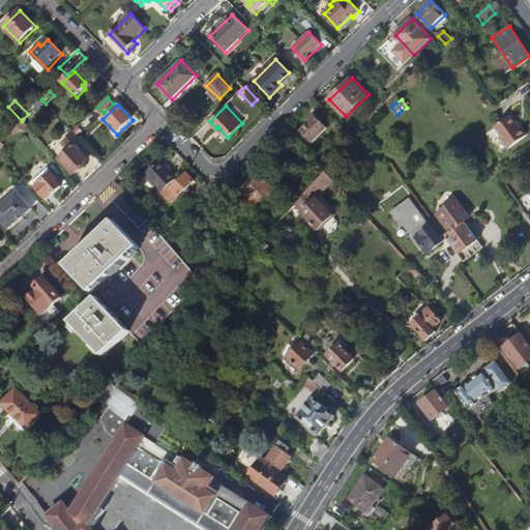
[(98,107),(93,112),(96,116),(98,113),(100,115),(102,112),(98,107)]
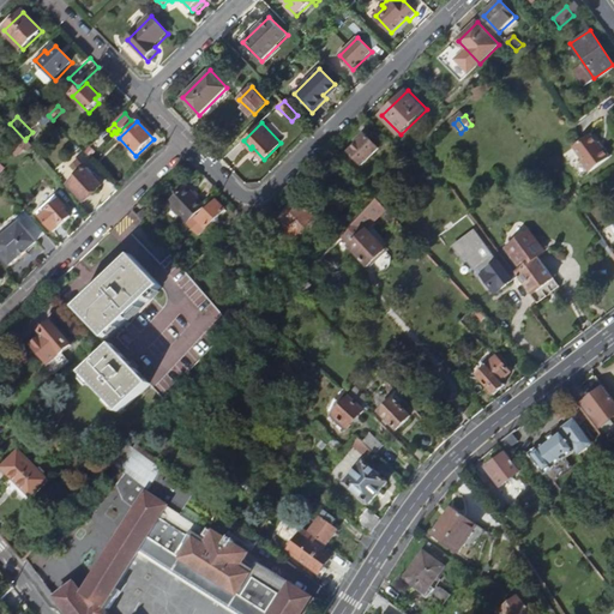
[(361,144),(353,151),(366,164),(381,149),(380,148),(385,143),(373,130),(368,134),(366,133),(359,142),(361,144)]
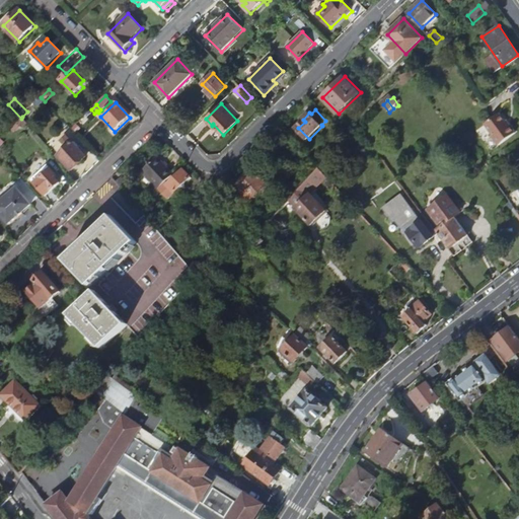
[(497,116),(483,125),(492,137),(490,138),(497,147),(513,135),(508,128),(506,129),(497,116)]
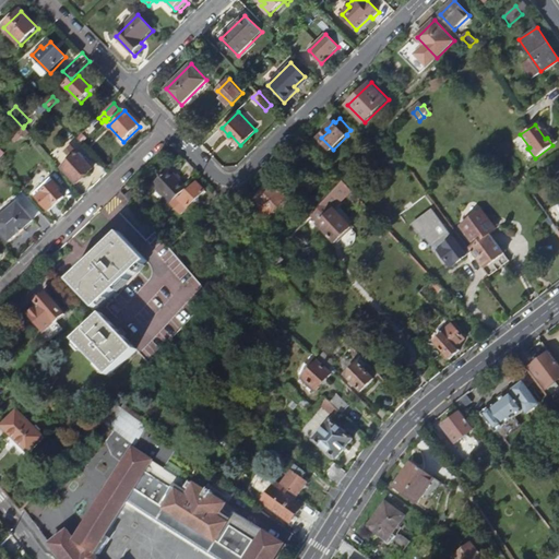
[(18,132),(22,138),(25,138),(30,133),(24,126),(23,128),(18,132)]
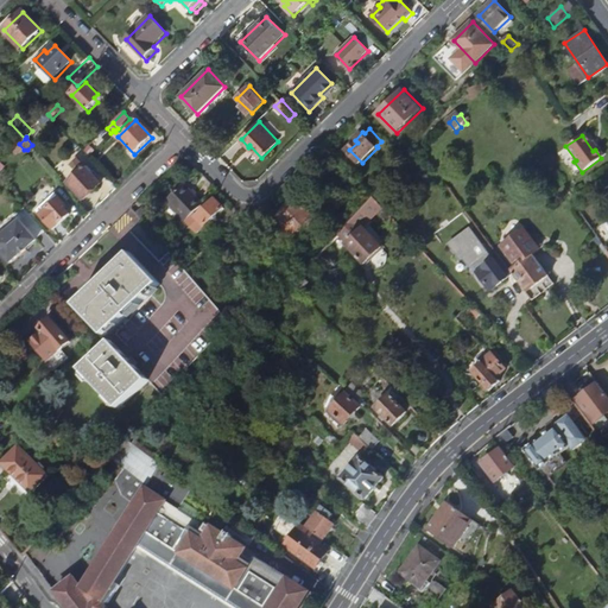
[(76,176),(68,184),(84,201),(101,185),(78,162),(70,170),(76,176)]
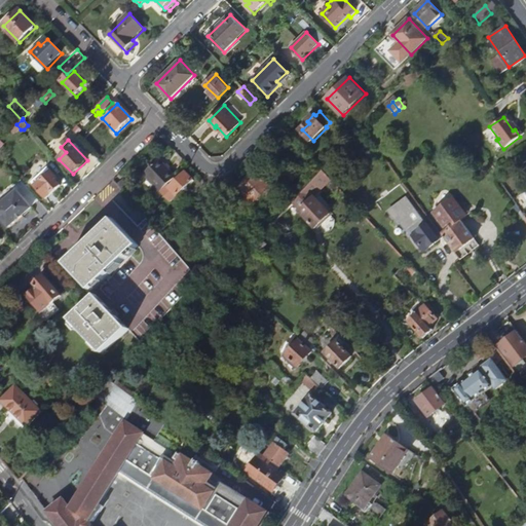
[(145,175),(162,192),(168,185),(178,177),(160,160),(145,175)]
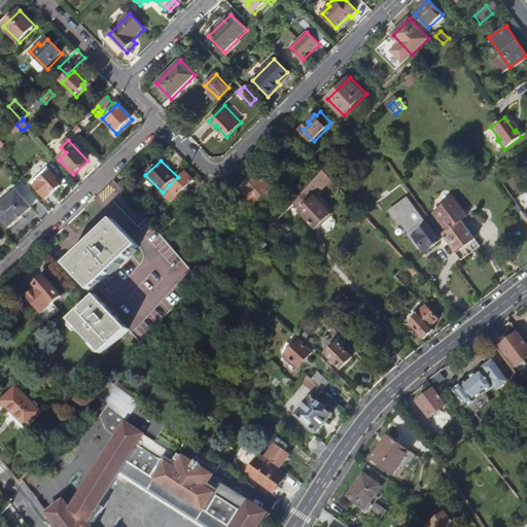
[(293,203),(320,233),(337,219),(317,199),(332,180),(323,170),(293,203)]
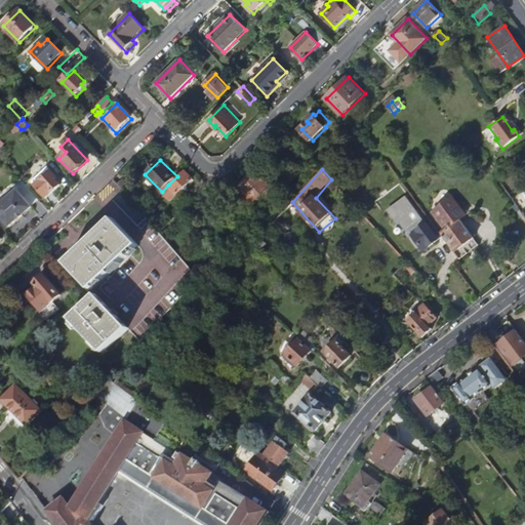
[(244,193),(236,201),(246,211),(272,186),(256,171),(239,188),(244,193)]
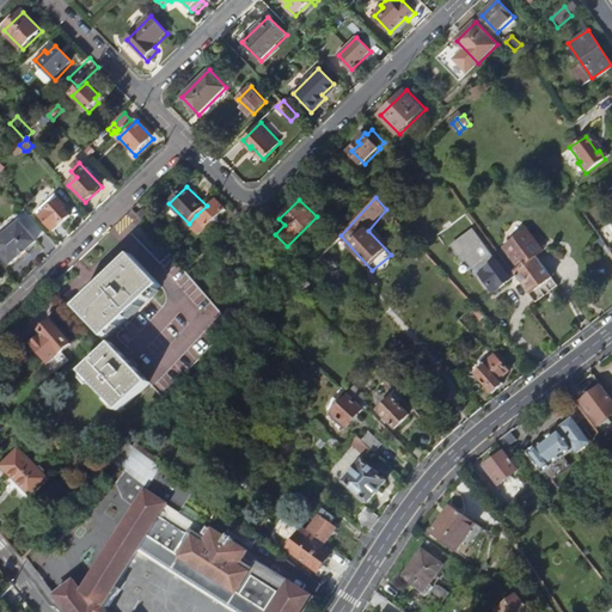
[(48,201),(35,212),(54,233),(71,216),(65,210),(66,208),(60,201),(54,207),(48,201)]
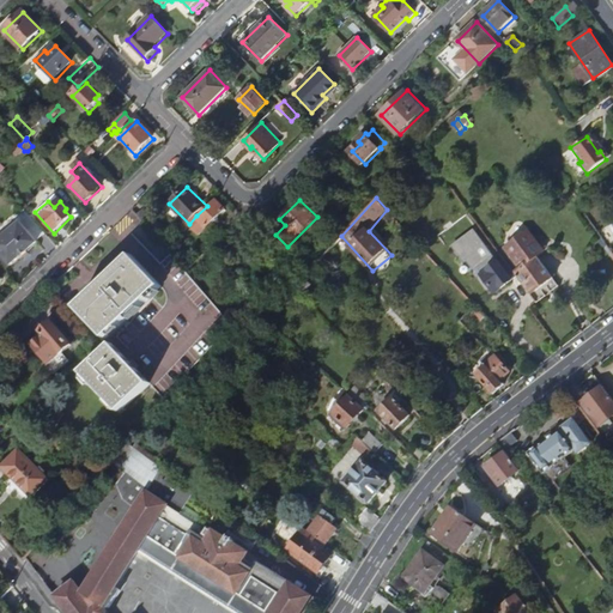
[(196,216),(189,224),(200,236),(226,211),(218,201),(199,218),(196,216)]
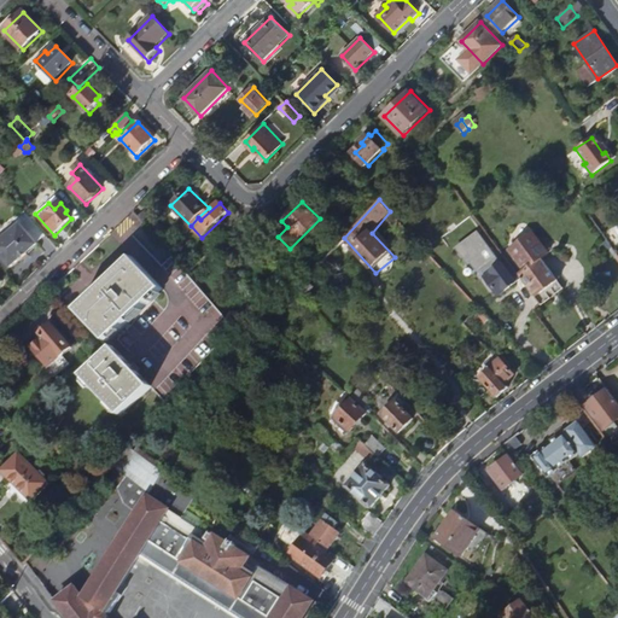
[(0,234),(0,255),(11,269),(39,245),(38,244),(46,237),(25,213),(0,234)]
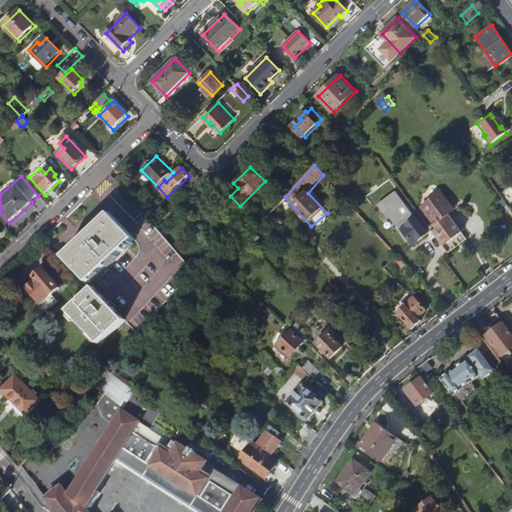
[(489,182),(499,195),(507,190),(509,189),(499,176),(489,182)]
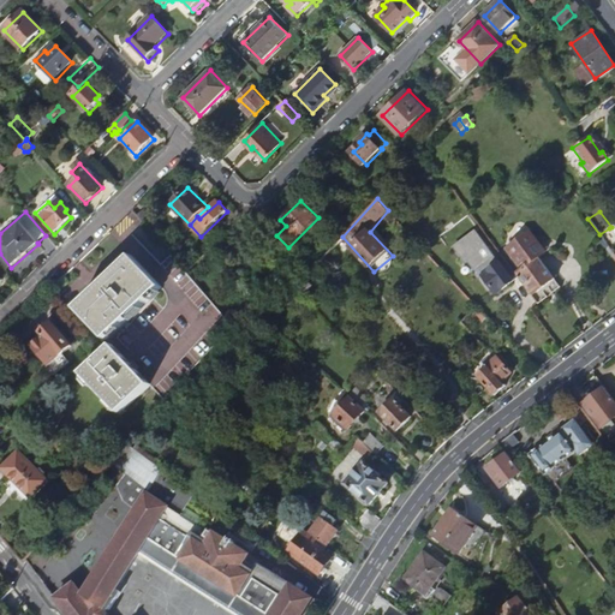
[(326,216),(334,225),(340,219),(336,215),(334,218),(329,213),(326,216)]
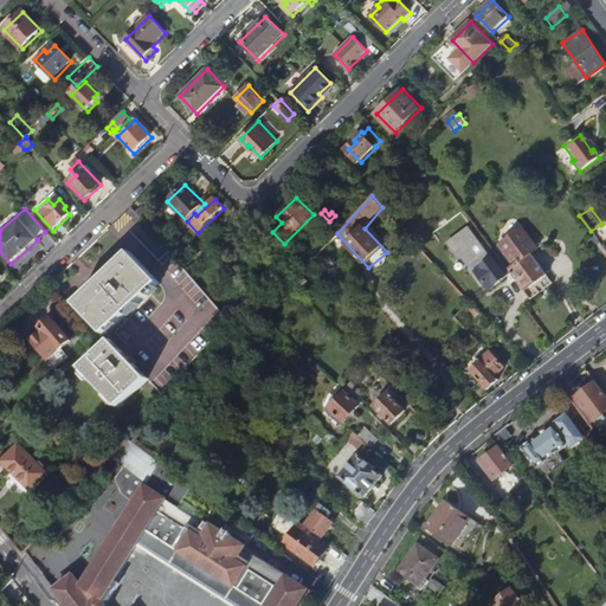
[(600,225),(591,231),(594,236),(603,230),(600,225)]
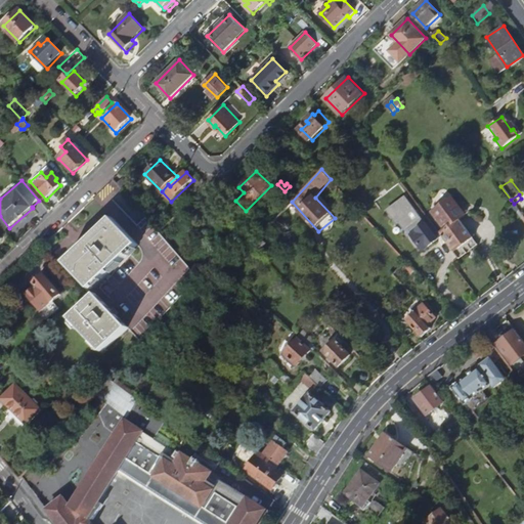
[(412,234),(424,250),(442,235),(431,220),(426,224),(406,197),(389,210),(397,221),(399,219),(406,228),(408,226),(413,233),(412,234)]
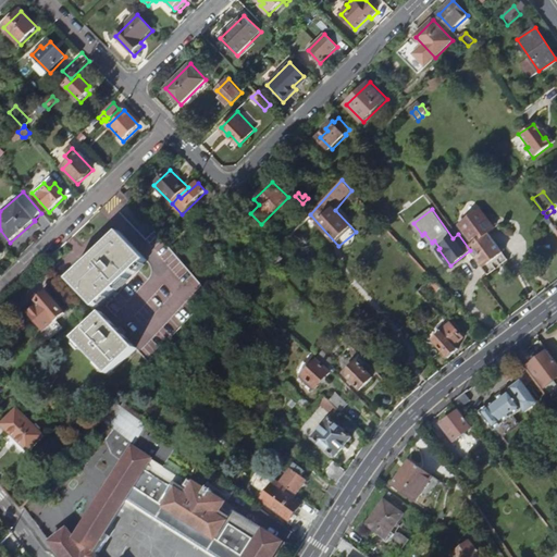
[(461,224),(474,243),(470,246),(484,265),(503,252),(489,233),(495,227),(481,209),(475,213),(461,224)]
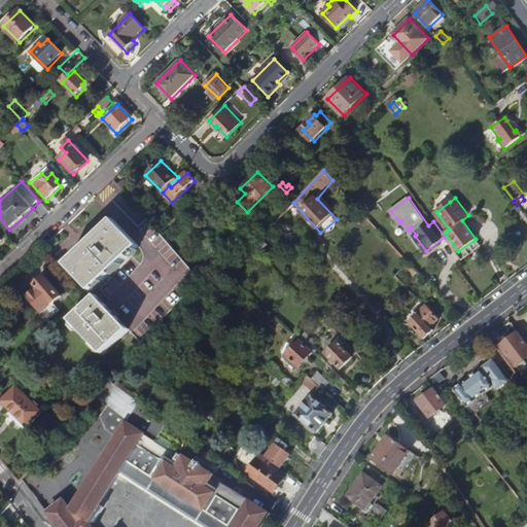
[(115,219),(83,251),(109,278),(141,247),(115,219)]
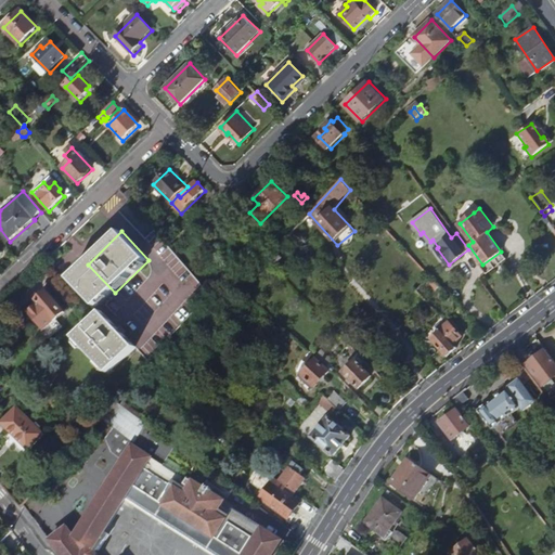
[(401,245),(412,257),(420,250),(408,239),(401,245)]
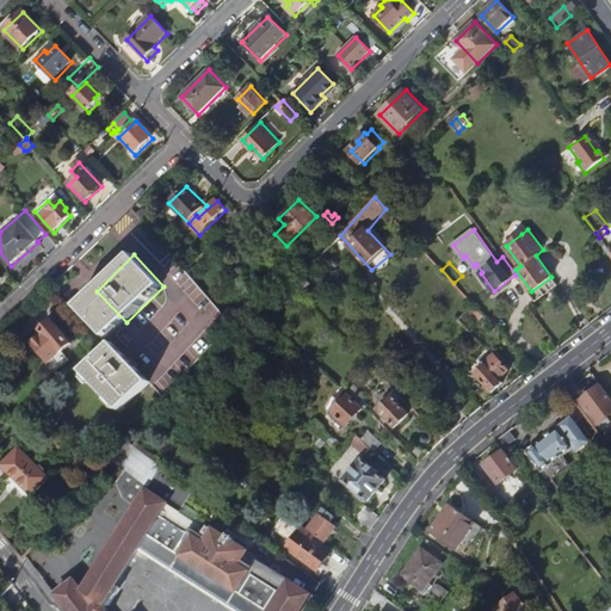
[(295,285),(304,295),(315,283),(306,275),(295,285)]
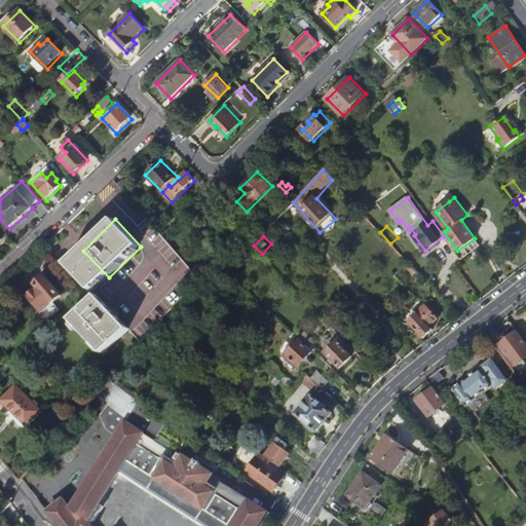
[(475,238),(457,251),(463,258),(480,246),(475,238)]
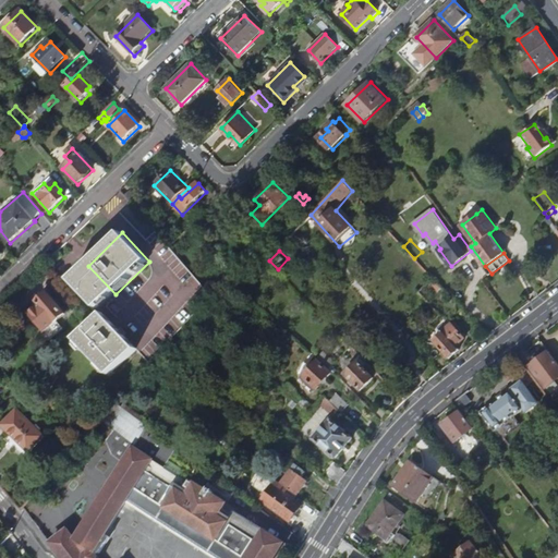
[(73,279),(100,308),(116,294),(88,266),(73,279)]
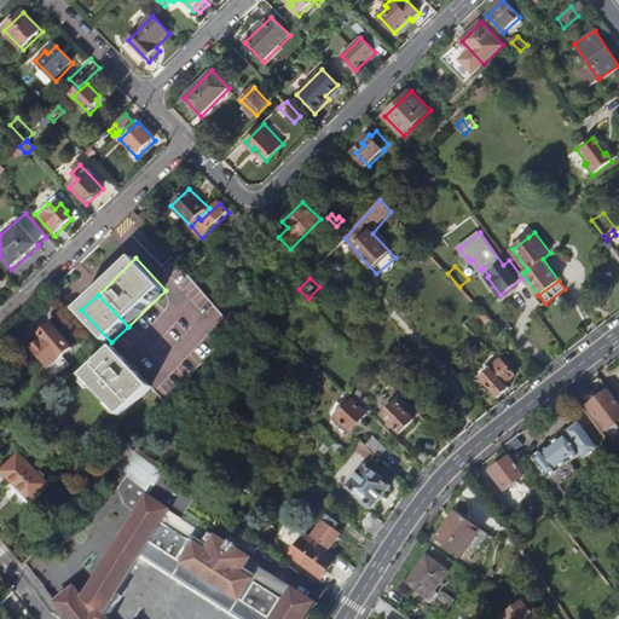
[(479,314),(487,324),(492,320),(482,311),(479,314)]
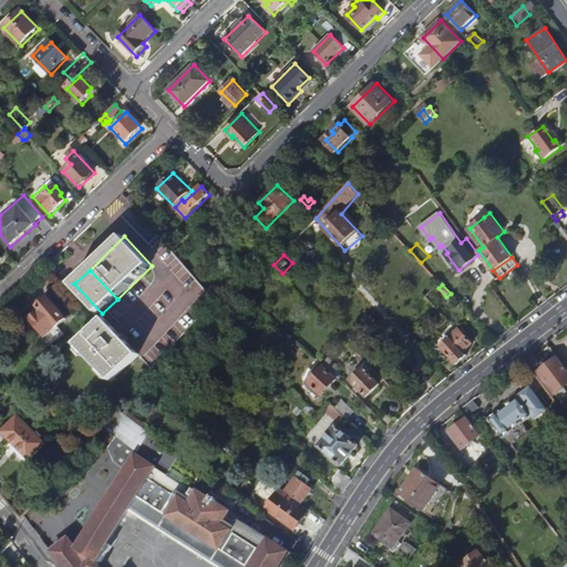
[(44,310),(33,319),(48,337),(45,339),(52,347),(70,331),(63,323),(69,318),(51,299),(41,307),(44,310)]
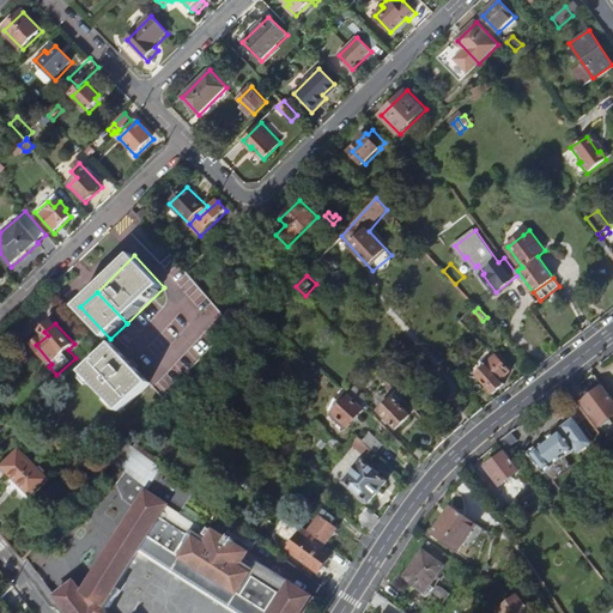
[(228,341),(218,352),(224,357),(234,346),(228,341)]
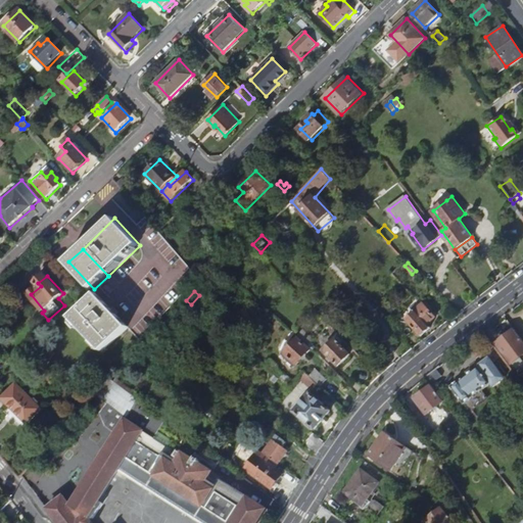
[(64,326),(97,360),(130,327),(99,293),(64,326)]
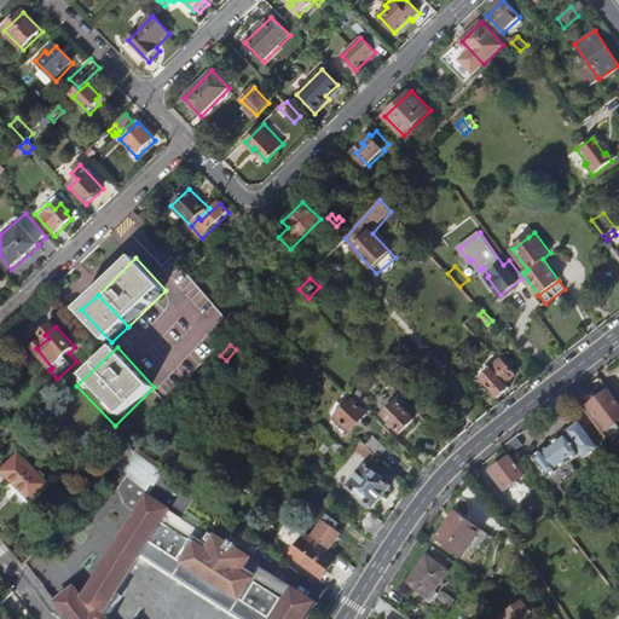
[(480,379),(498,400),(510,389),(507,386),(516,376),(502,360),(480,379)]
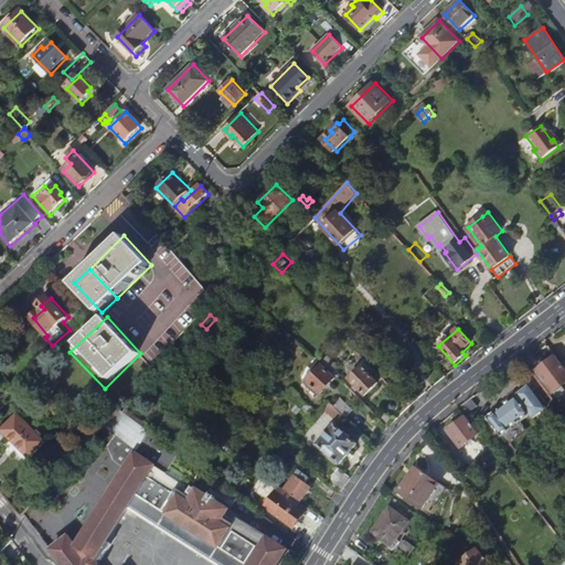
[(299,356),(316,372),(321,365),(322,365),(317,360),(306,350),(299,356)]
